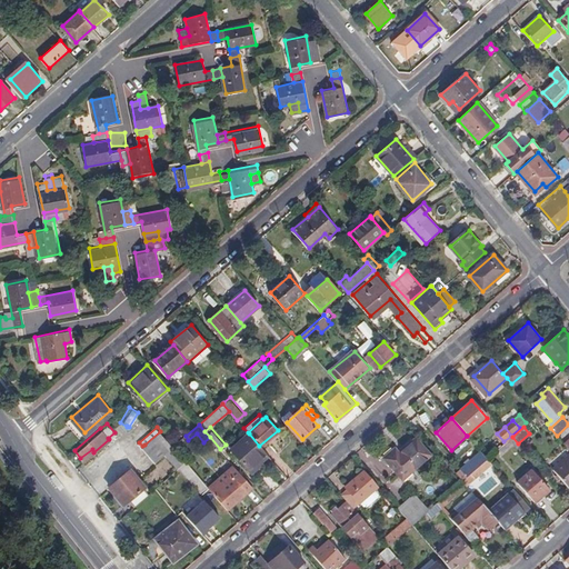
[(166,453),(173,447),(160,431),(145,445),(158,460),(166,453)]
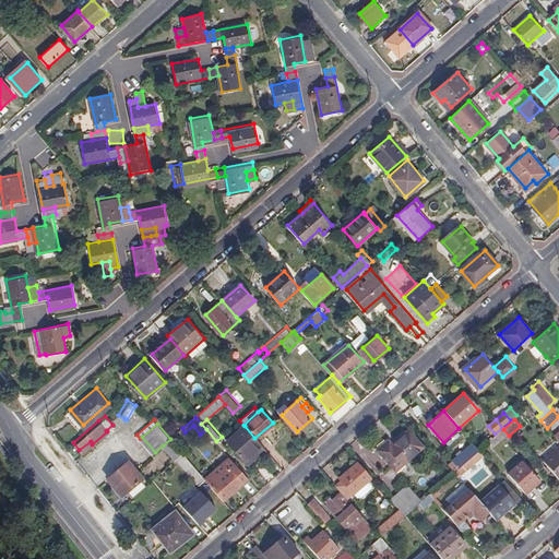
[(244,460),(261,445),(254,438),(245,426),(227,441),(244,460)]
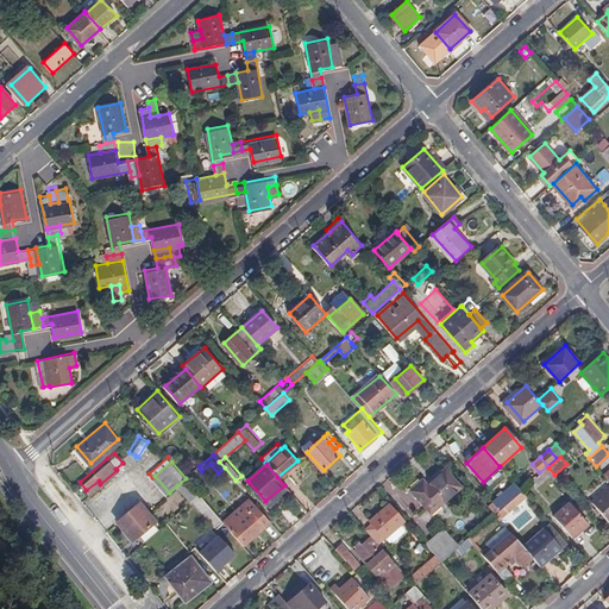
[(553,478),(556,476),(554,475),(548,468),(532,482),(535,487),(550,473),(553,478)]
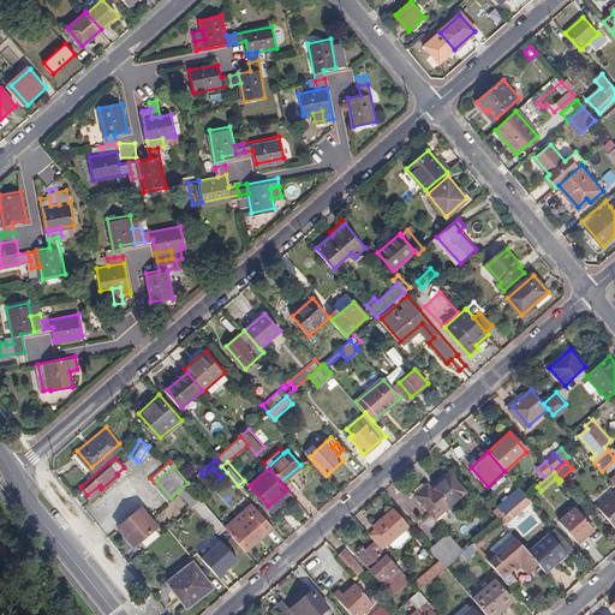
[(436,517),(465,491),(449,475),(431,490),(427,485),(416,494),(436,517)]
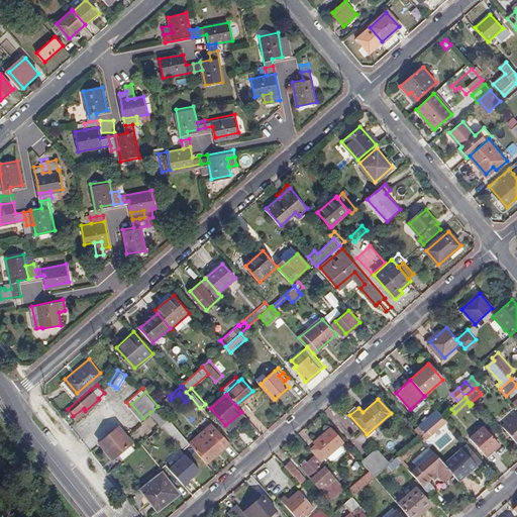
[(150,412),(162,425),(163,425),(170,419),(158,406),(150,412)]
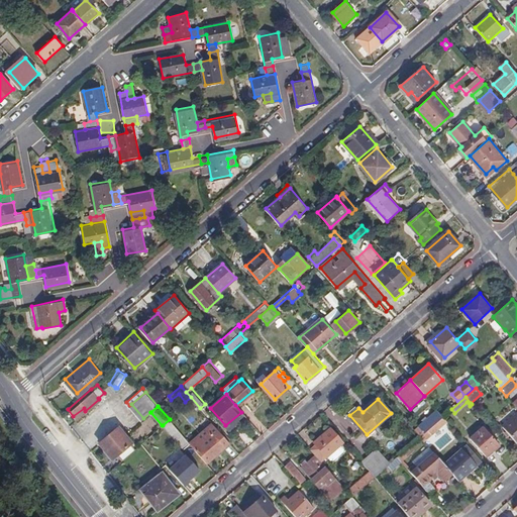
[(419,426),(424,432),(443,417),(437,410),(427,418),(423,422),(419,426)]
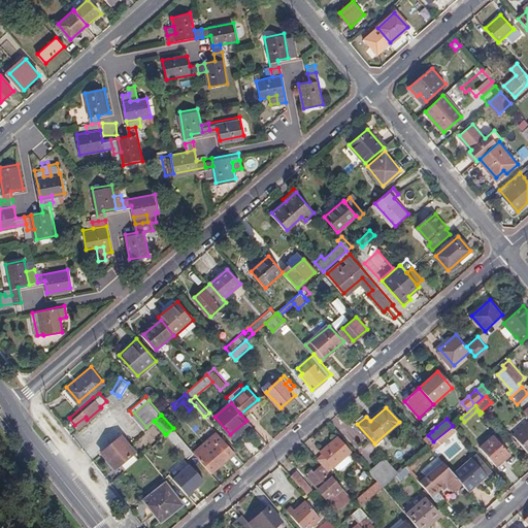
[(527,423),(515,434),(527,450),(527,423)]
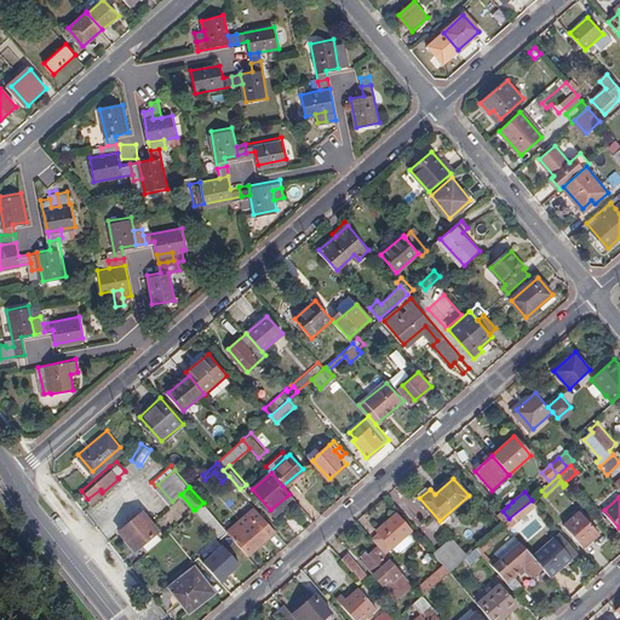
[(509,518),(504,523),(510,529),(537,506),(532,500),(509,518)]
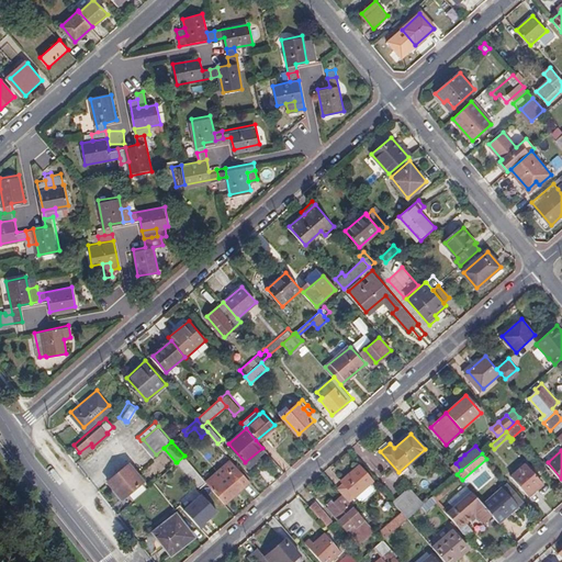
[(199,487),(206,481),(184,456),(177,462),(199,487)]
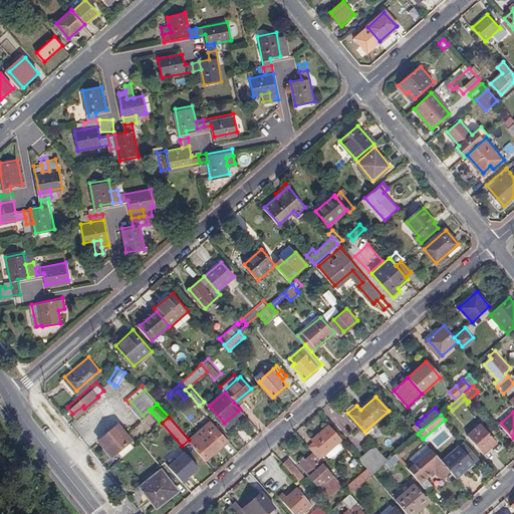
[(205,460),(228,440),(212,421),(189,440),(205,460)]
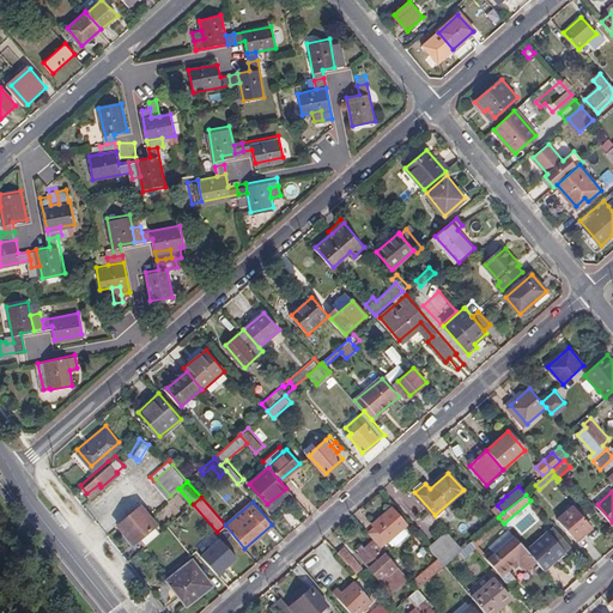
[(138,536),(144,544),(159,530),(153,525),(156,522),(140,503),(116,522),(132,540),(138,536)]
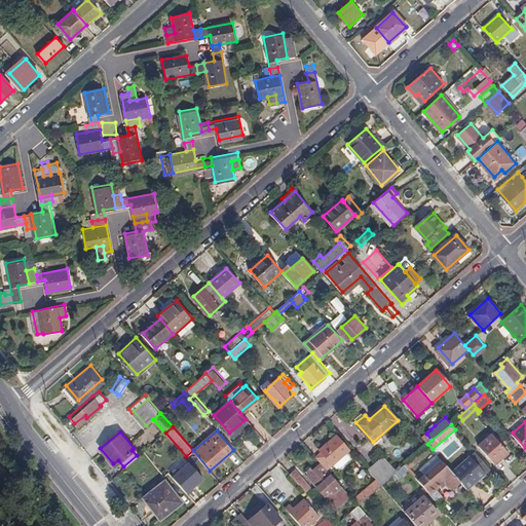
[(427,444),(431,440),(426,434),(421,438),(427,444)]
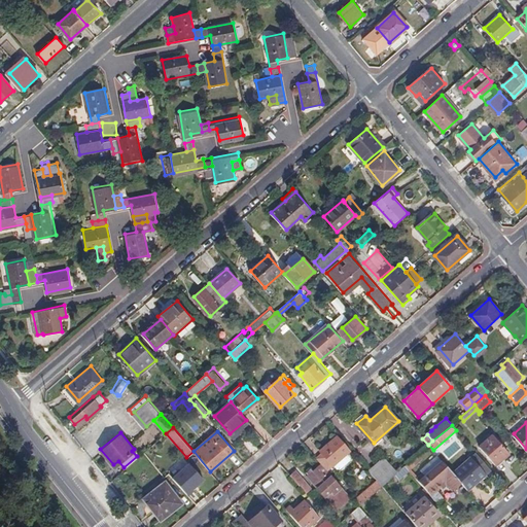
[(508,454),(492,434),(479,446),(496,465),(508,454)]
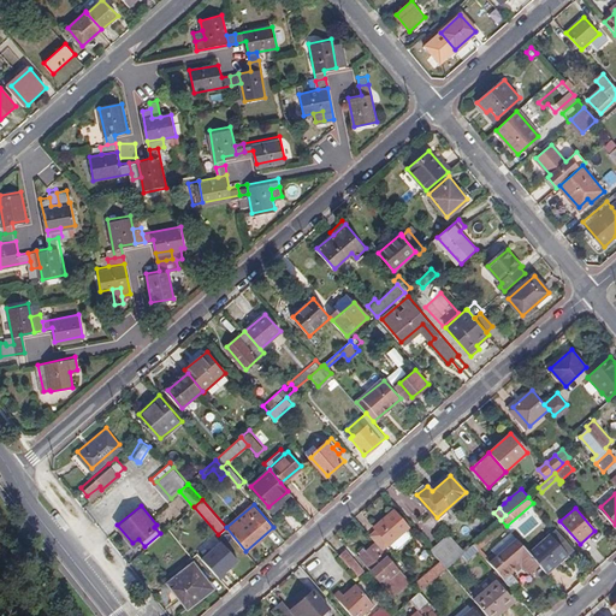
[(378,529),(369,535),(375,543),(381,549),(407,527),(392,510),(375,527),(378,529)]
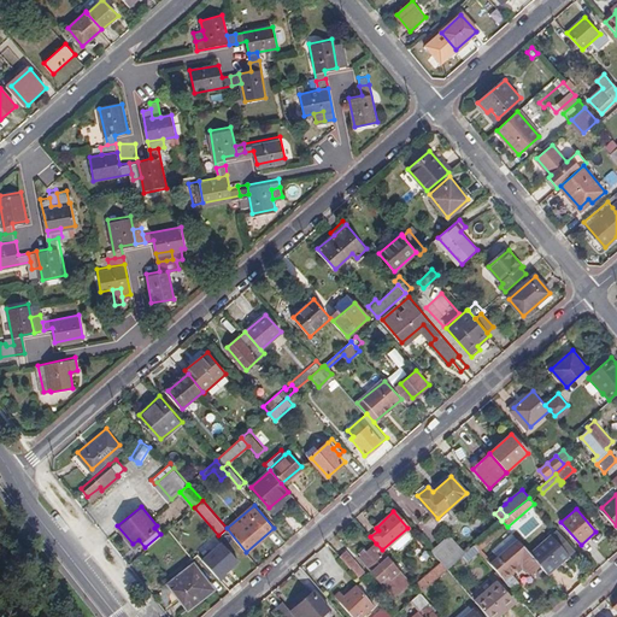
[(491,532),(474,546),(479,551),(495,538),(491,532)]
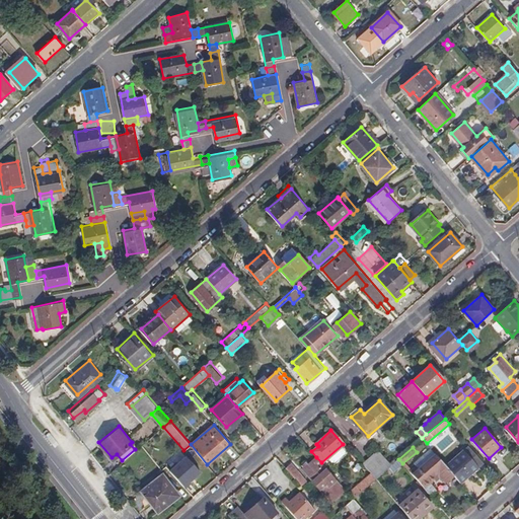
[(378,449),(363,463),(371,472),(376,478),(389,467),(391,465),(378,449)]
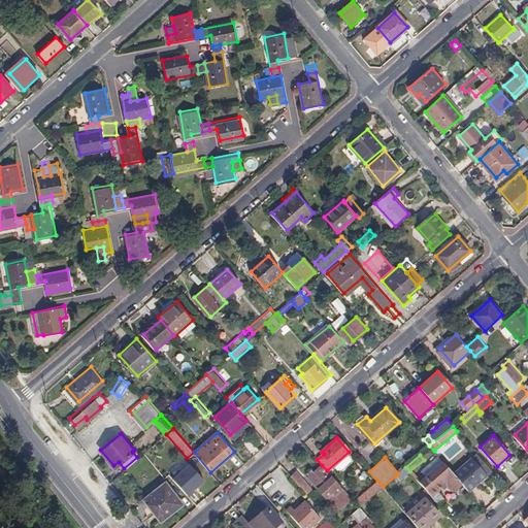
[(471,458),(454,473),(463,485),(468,490),(487,474),(471,458)]
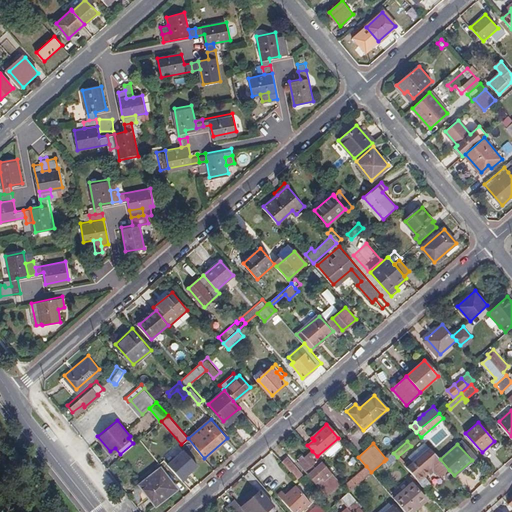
[(177,445),(160,460),(179,483),(196,468),(177,445)]
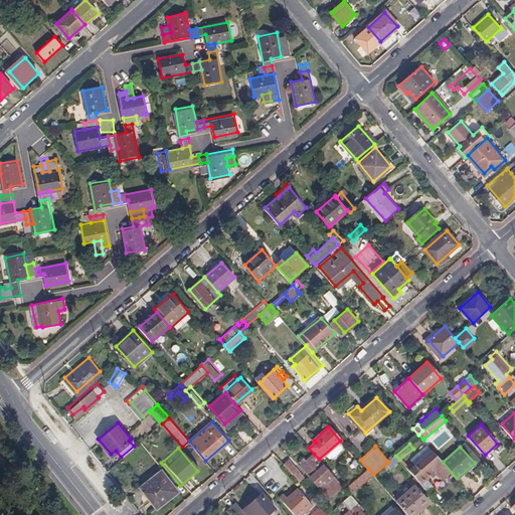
[(443,462),(433,451),(415,465),(413,463),(407,469),(421,485),(432,477),(437,472),(439,474),(444,480),(452,473),(443,462)]
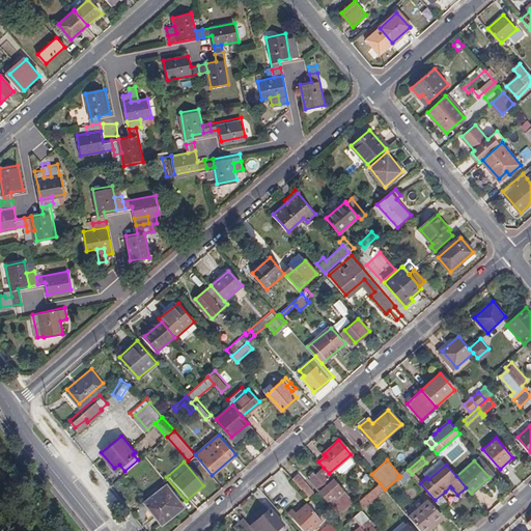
[(329,473),(324,468),(310,480),(310,481),(332,507),(338,514),(354,502),(341,487),(329,473)]
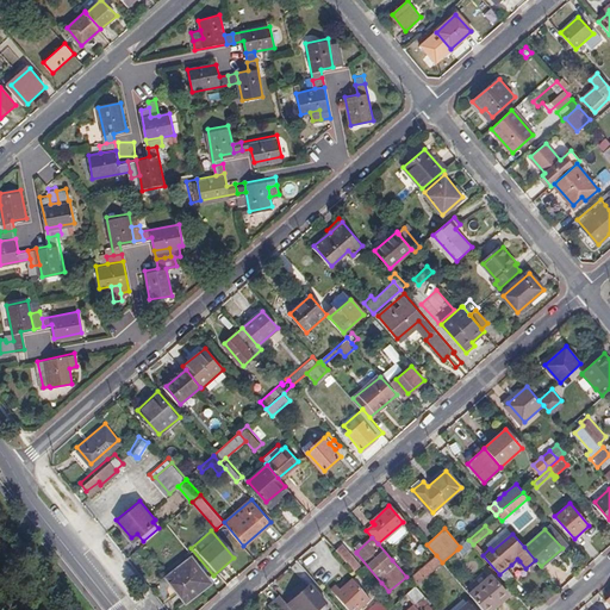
[(473,545),(468,540),(460,547),(458,549),(462,555),(474,546),(473,545)]
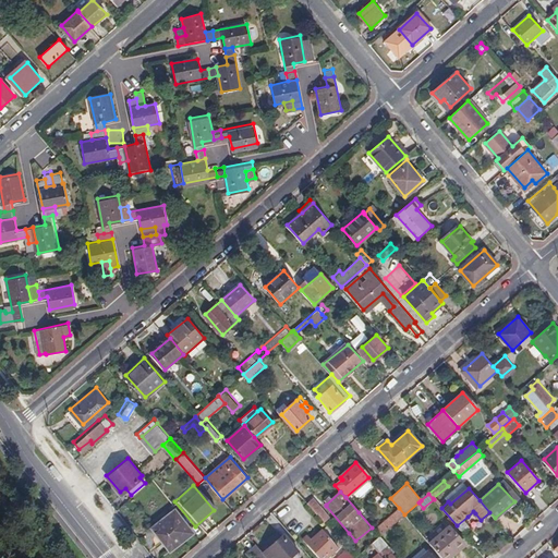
[(306,502),(316,513),(323,508),(314,497),(306,502)]
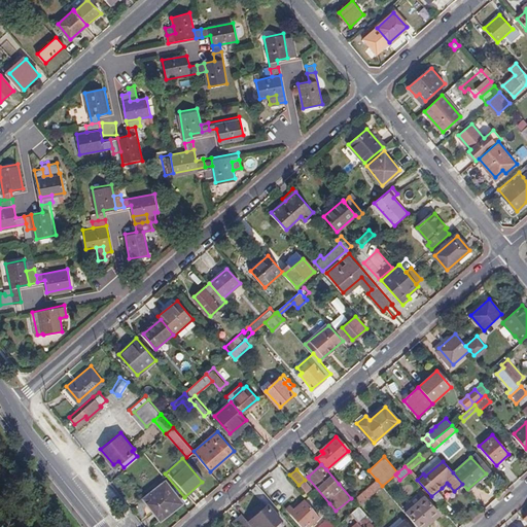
[(382,486),(377,480),(353,500),(358,506),(382,486)]
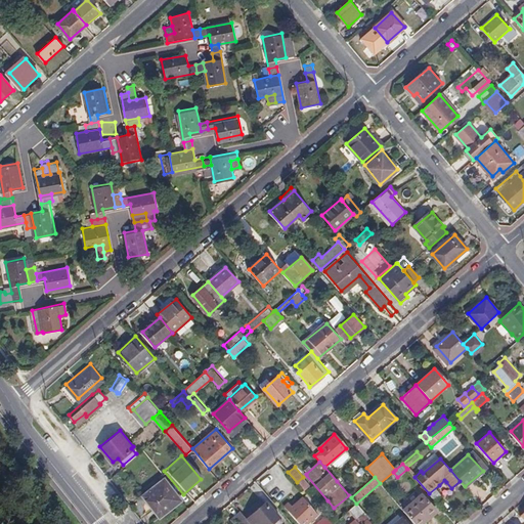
[(303,478),(297,482),(305,491),(310,486),(303,478)]
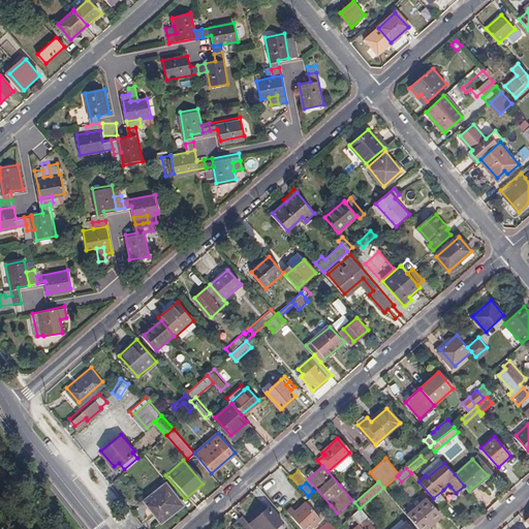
[(182,505),(164,484),(144,500),(161,522),(182,505)]
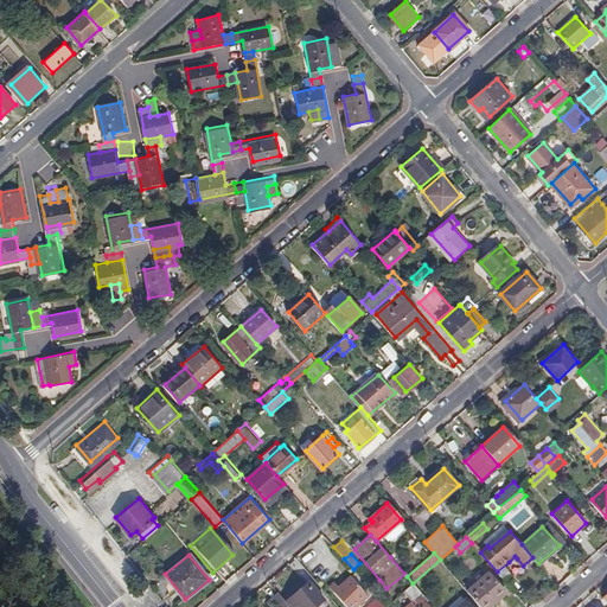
[(487,573),(467,592),(480,606),(489,606),(505,593),(487,573)]
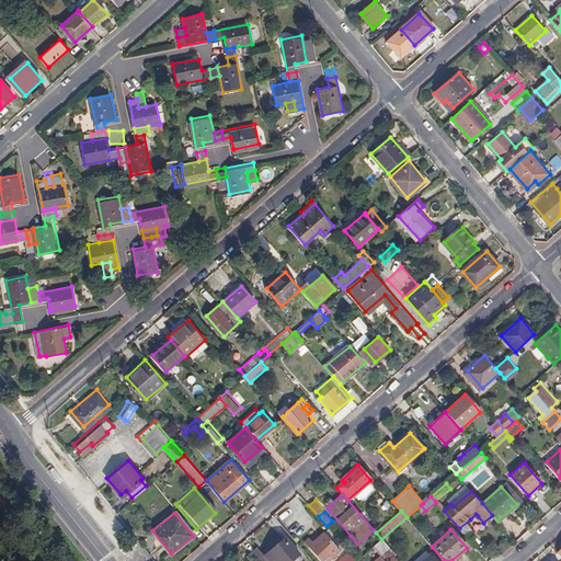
[(327,560),(341,549),(325,531),(309,546),(322,560),(327,560)]
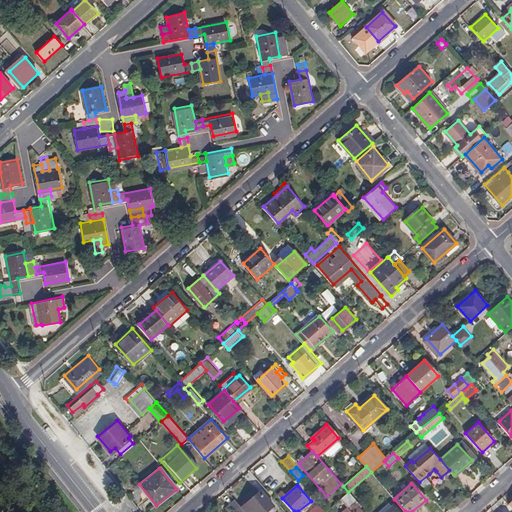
[(242,507),(246,511),(265,511),(273,506),(260,491),(257,493),(253,488),(243,497),(247,502),(242,507)]
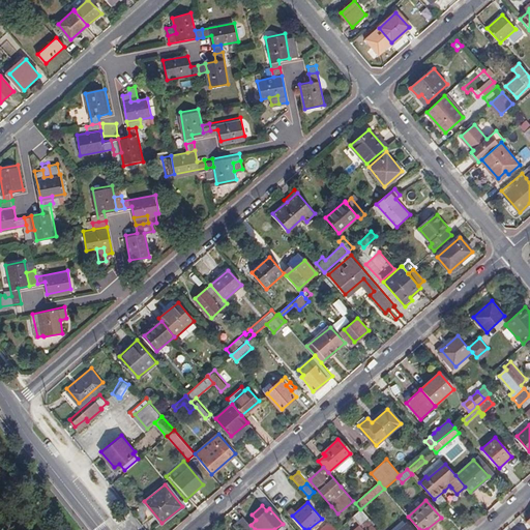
[(360,509),(353,516),(360,525),(360,526),(359,525),(353,529),(374,529),(371,526),(374,524),(360,509)]
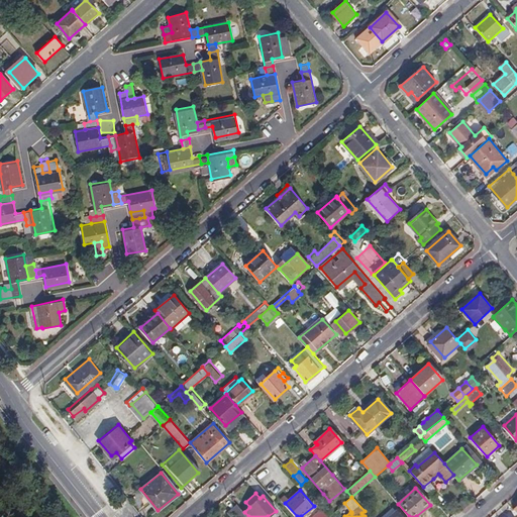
[(245,502),(239,507),(244,512),(249,507),(245,502)]
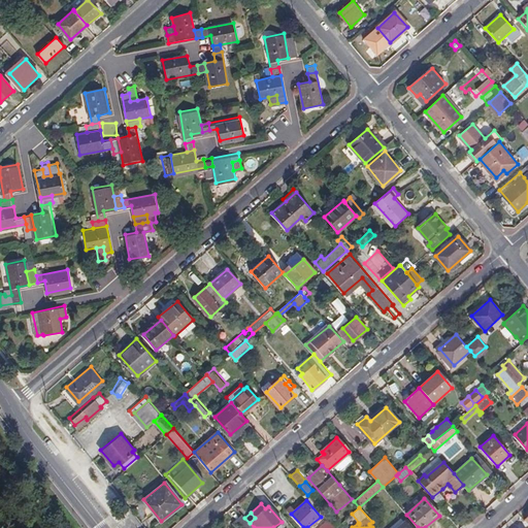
[(244,518),(242,515),(234,522),(239,527),(254,527),(250,523),(244,518)]
